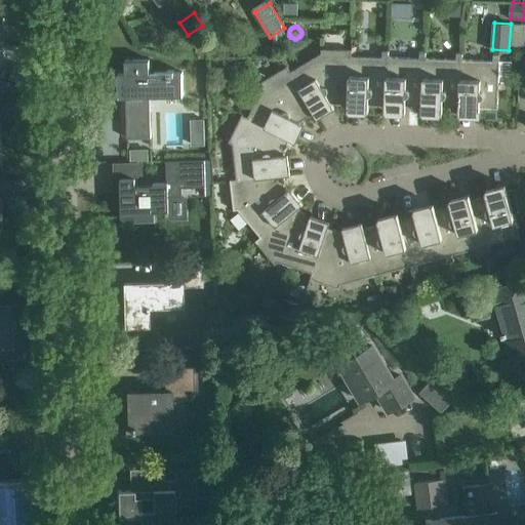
[(206,44),(196,45),(197,56),(207,56),(206,44)]
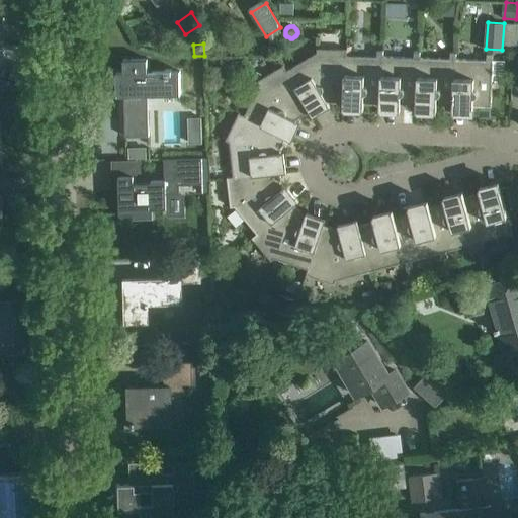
[(328,101),(344,102),(346,55),(346,49),(317,49),(317,53),(286,70),(310,111),(313,116),(330,106),(328,101)]
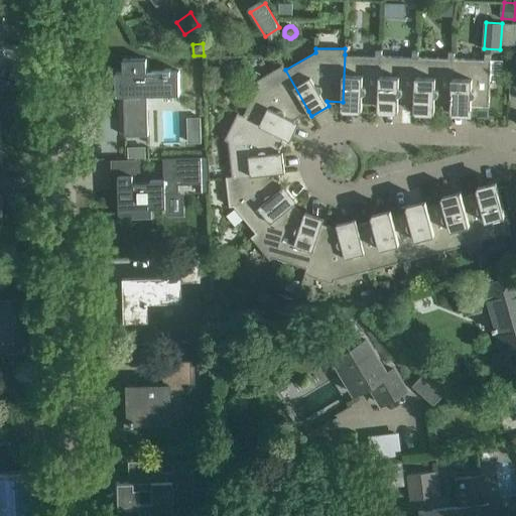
[(375,55),(345,54),(343,102),(343,108),(363,109),(363,102),(379,103),(381,55),(382,49),(376,49),(375,55)]
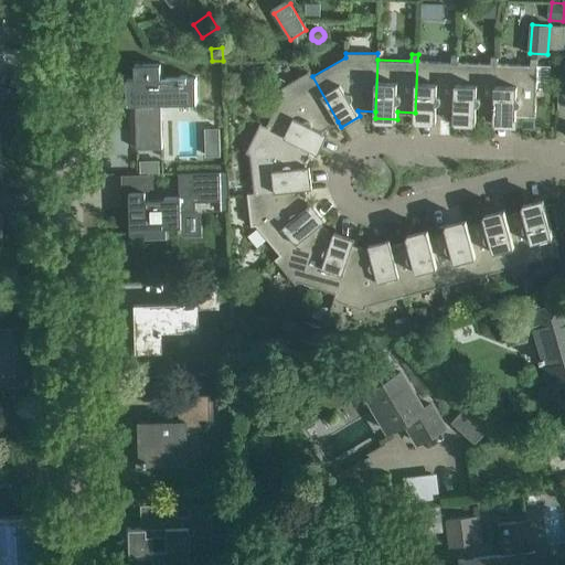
[(450,62),(417,61),(415,113),(415,119),(437,120),(437,114),(455,114),(458,63),(458,55),(451,55),(450,62)]
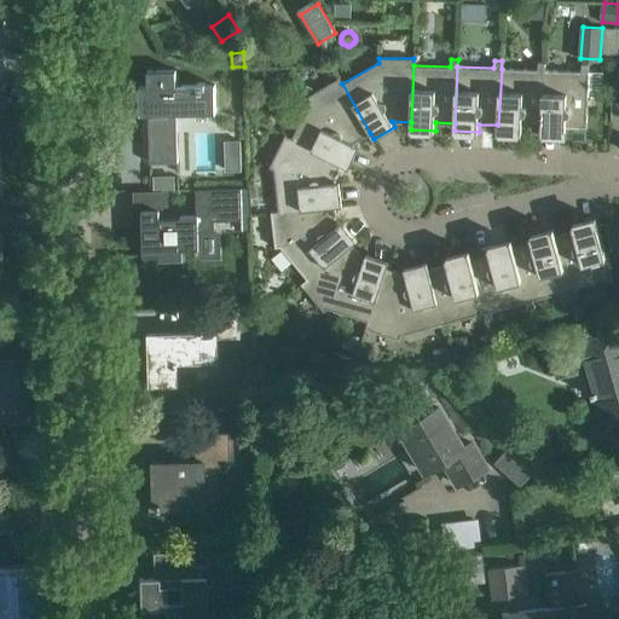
[(545,70),(545,63),(538,62),(538,70),(502,69),(498,125),(498,132),(522,133),(522,126),(542,126),(545,70)]
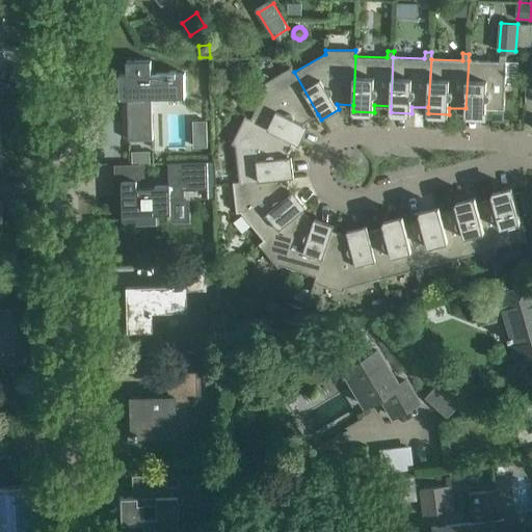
[(500,61),(469,60),(466,108),(466,114),(486,115),(486,109),(505,109),(505,82),(517,82),(519,61),(506,61),(506,55),(500,54),(500,61)]
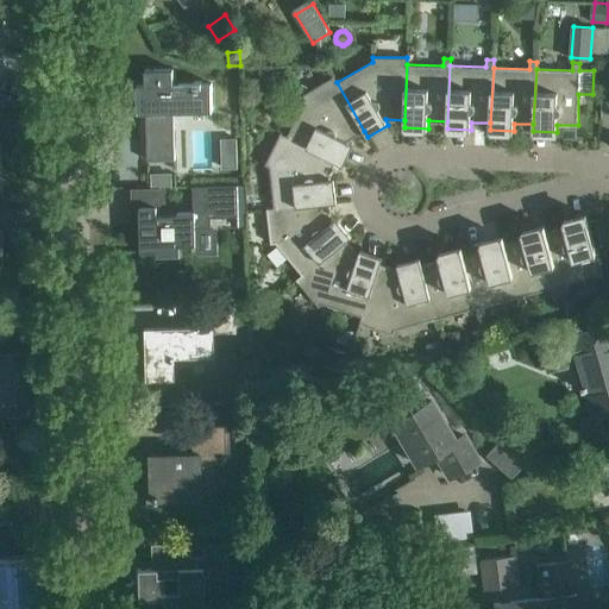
[(145,70),(145,86),(137,86),(138,112),(146,112),(148,159),(175,158),(174,110),(212,108),(211,82),(173,83),(173,69),(145,70)]
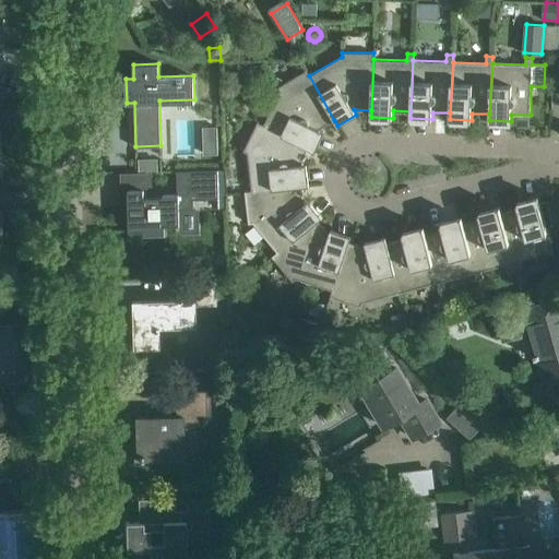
[(263,126),(309,149),(314,151),(324,132),(319,129),(334,120),(309,75),(306,70),(277,87),(281,92),(263,126)]
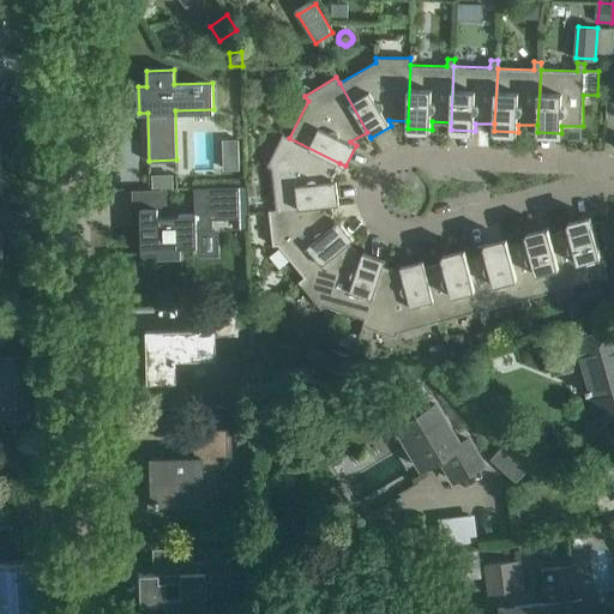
[(271,168),(276,209),(332,204),(339,203),(337,180),(330,181),(339,163),(289,138),(283,134),(268,167),(271,168)]
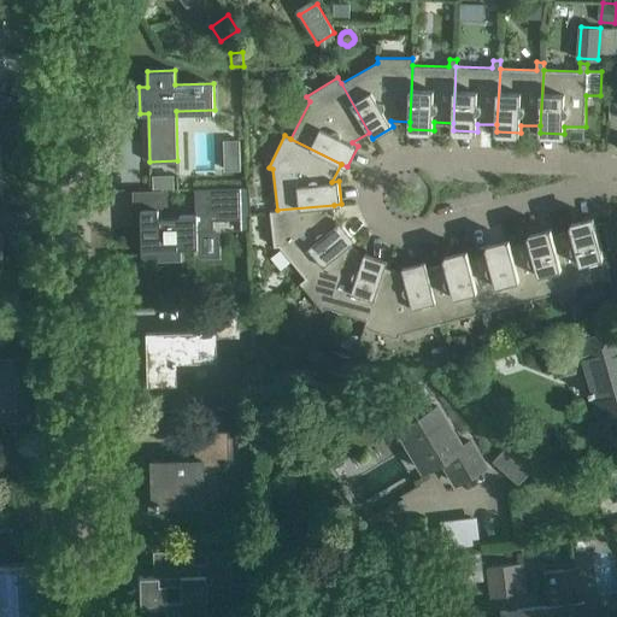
[(241,218),(240,187),(195,188),(197,213),(159,215),(159,209),(142,210),(144,254),(160,253),(160,257),(183,257),(183,247),(198,246),(198,228),(212,228),(212,219),(241,218)]
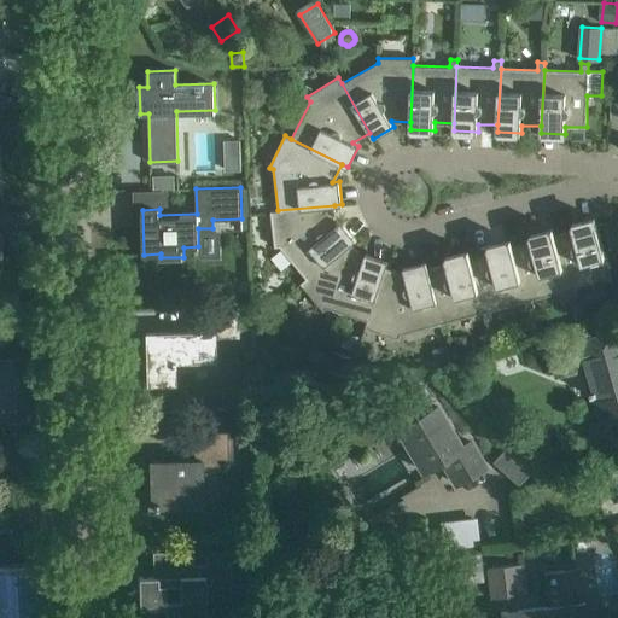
[(280,246),(307,279),(351,244),(357,239),(342,221),(337,225),(334,205),(278,210),(270,211),(275,248),(280,246)]
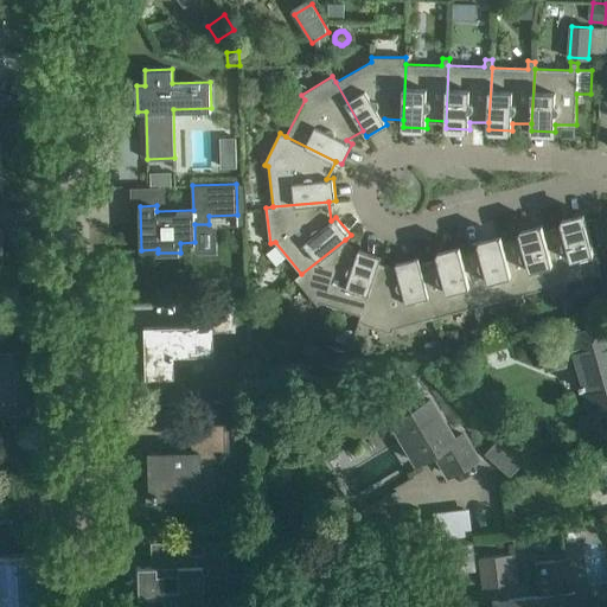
[(585,213),(562,219),(563,227),(544,231),(557,286),(558,293),(566,291),(564,283),(600,274),(586,221),(585,213)]
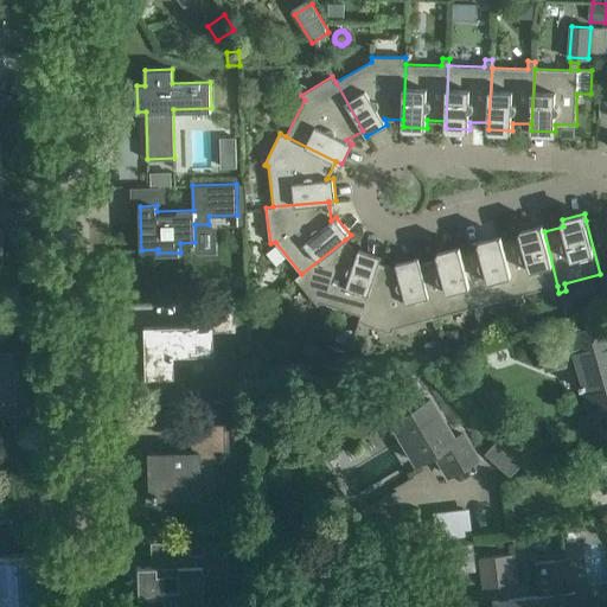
[(523,294),(557,286),(544,231),(543,224),(521,230),(522,237),(503,242),(516,296),(518,304),(524,301),(523,294)]
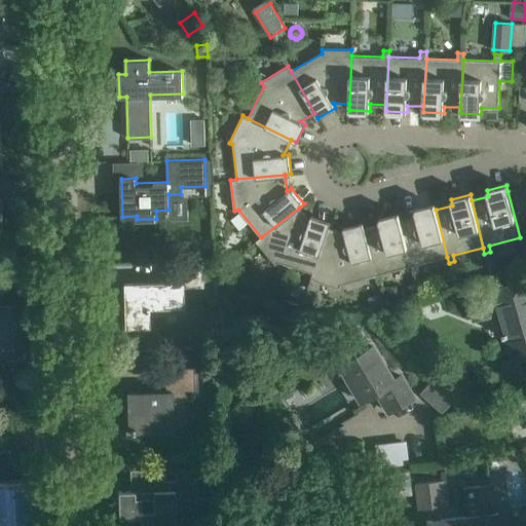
[(417,264),(447,257),(436,210),(435,203),(415,209),(416,215),(400,219),(411,266),(413,272),(419,270),(417,264)]
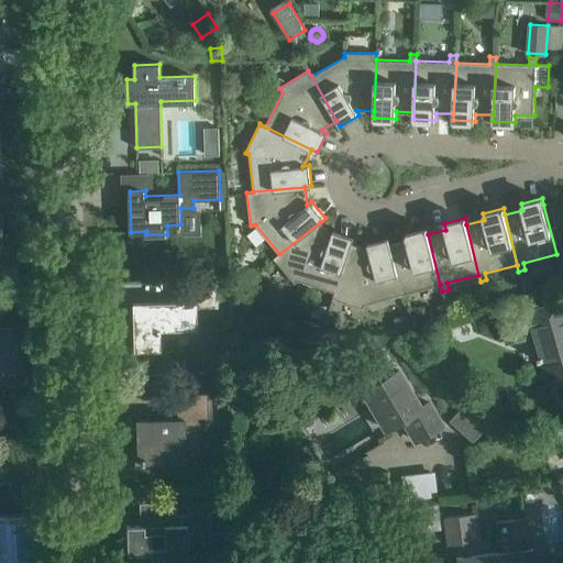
[(298,280),(334,293),(352,244),(354,238),(333,231),(331,236),(320,222),(279,254),(274,258),(295,284),(298,280)]
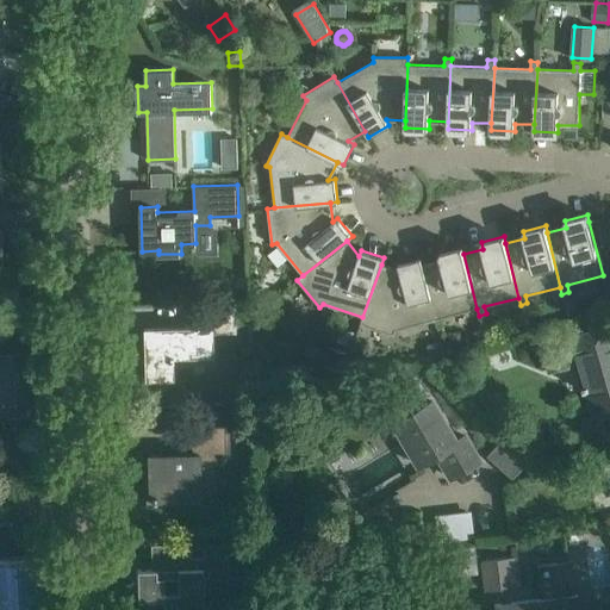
[(435,319),(437,327),(444,324),(442,317),(477,309),(464,254),(462,248),(440,253),(441,260),(423,266),(435,319)]
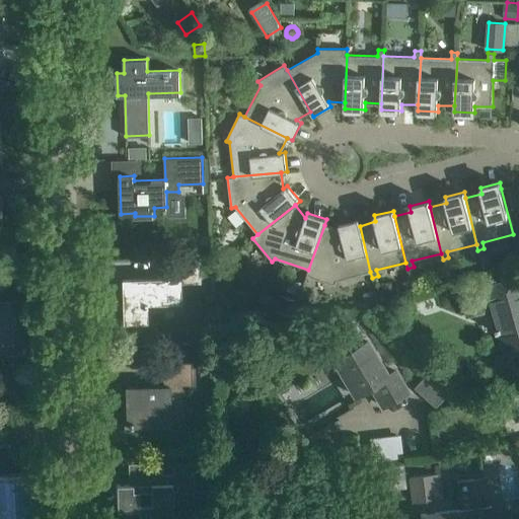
[(337,281),(370,272),(360,226),(358,220),(339,225),(340,230),(324,225),(308,270),(306,276),(335,285),(337,281)]
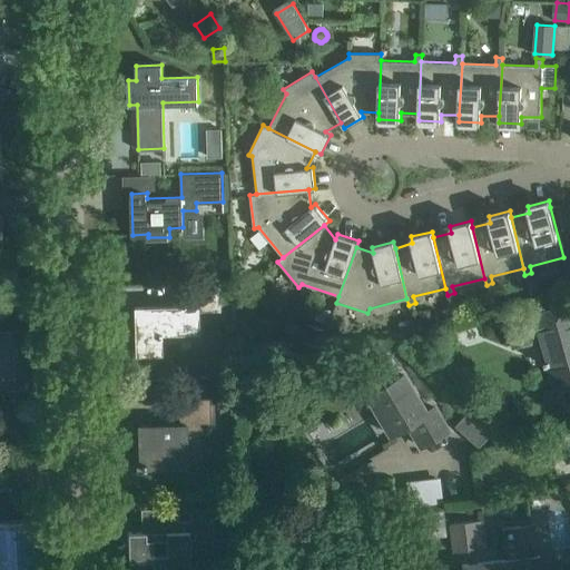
[(219,284),(177,285),(178,306),(135,307),(136,353),(159,353),(158,336),(160,336),(160,333),(197,332),(197,311),(220,311),(219,284)]
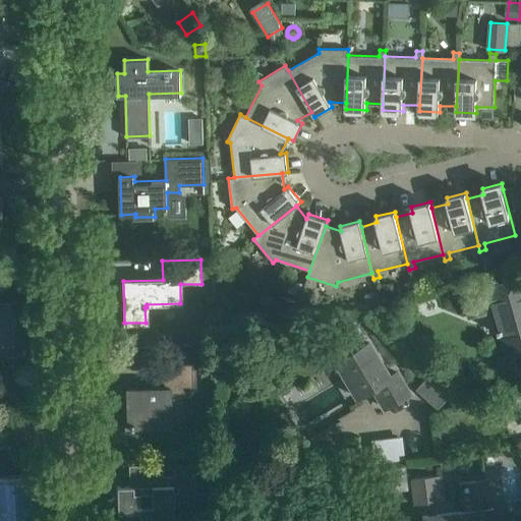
[(0,351),(22,351),(22,333),(20,333),(19,302),(21,302),(21,300),(19,300),(6,301),(5,273),(0,273),(0,351)]
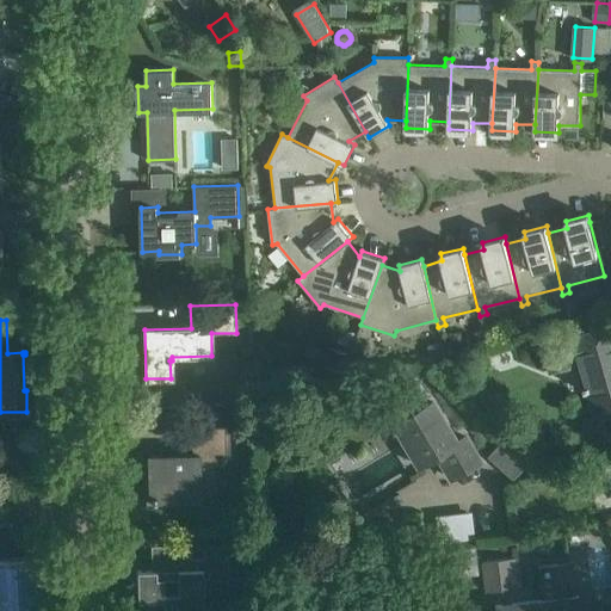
[(582,392),(588,390),(594,411),(610,406),(610,327),(542,347),(548,370),(571,364),(568,357),(576,355),(581,372),(588,370),(592,384),(581,388),(582,392)]
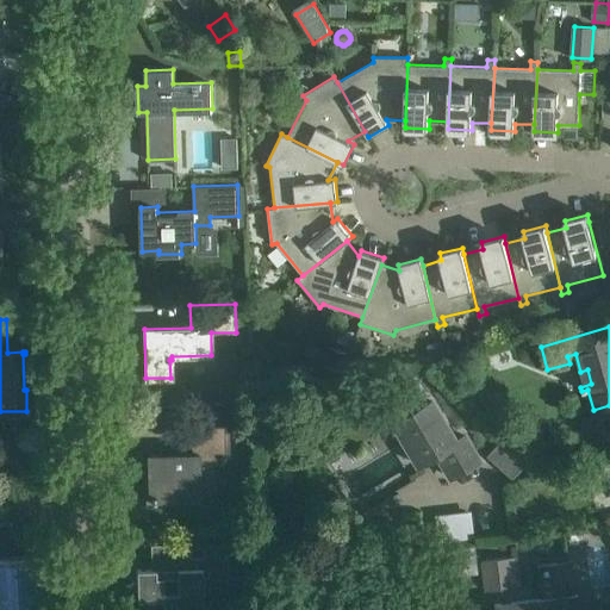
[(331,348),(324,367),(340,372),(347,353),(331,348)]
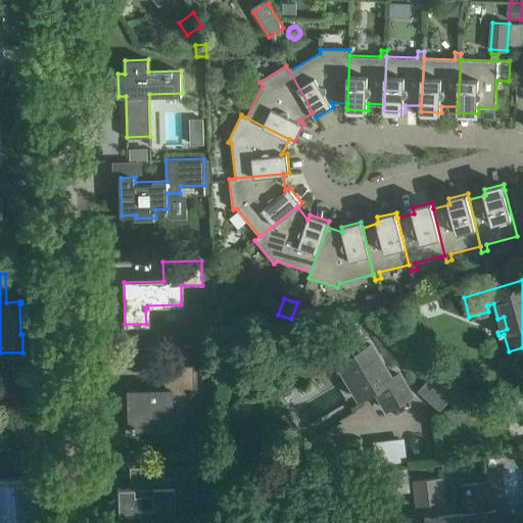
[(397,313),(393,300),(380,304),(383,317),(397,313)]
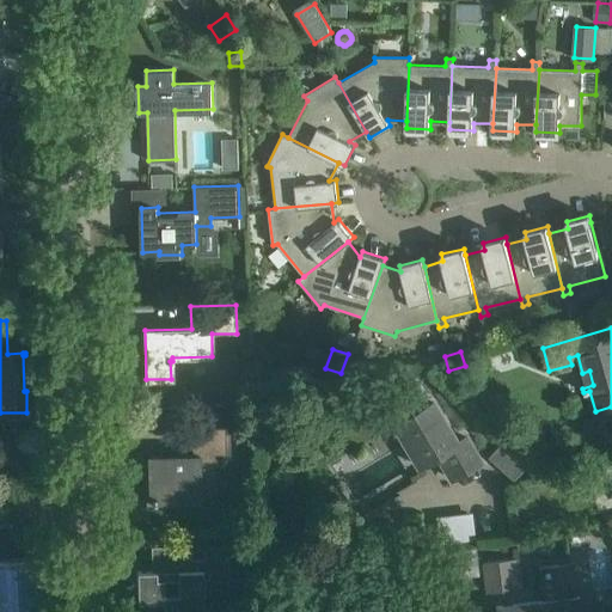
[(479,461),(465,436),(457,441),(433,402),(414,412),(399,389),(371,405),(385,430),(395,426),(418,466),(436,454),(451,478),(479,461)]
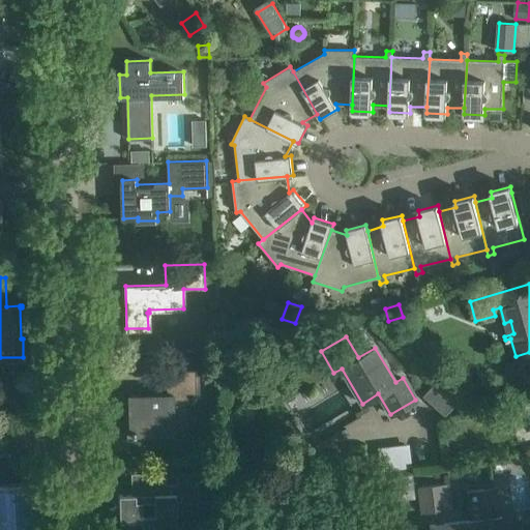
[(195,370),(166,371),(166,393),(128,394),(128,412),(125,412),(126,432),(131,432),(131,439),(149,438),(149,435),(173,434),(172,401),(196,401),(195,370)]
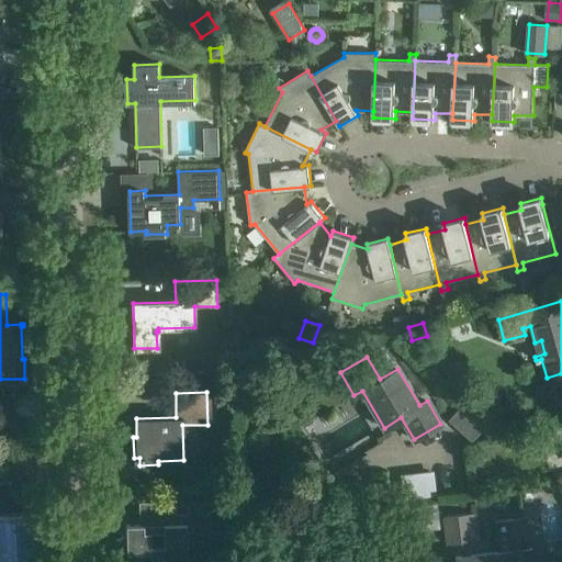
[(481,429),(458,408),(448,420),(471,441),(481,429)]
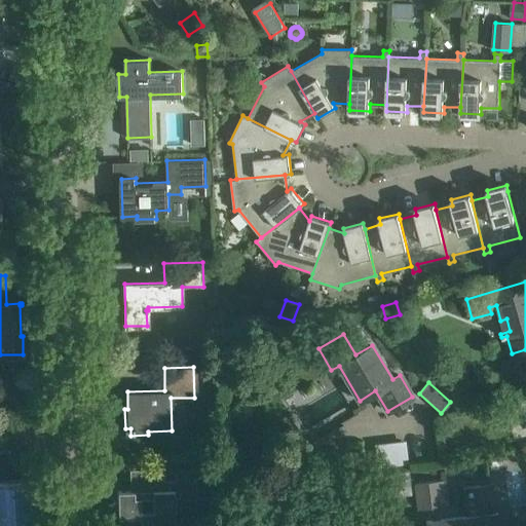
[(422,413),(384,414),(385,439),(423,438),(422,413)]
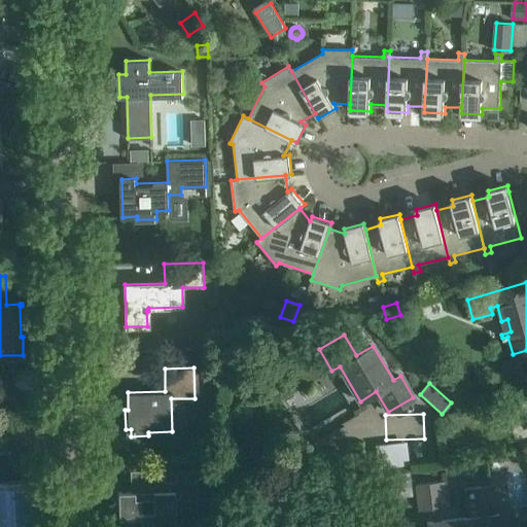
[(123,526),(185,526),(185,524),(175,524),(175,500),(197,499),(196,468),(175,469),(176,481),(165,481),(165,469),(130,470),(130,471),(139,471),(139,491),(117,492),(118,518),(123,518),(123,526)]
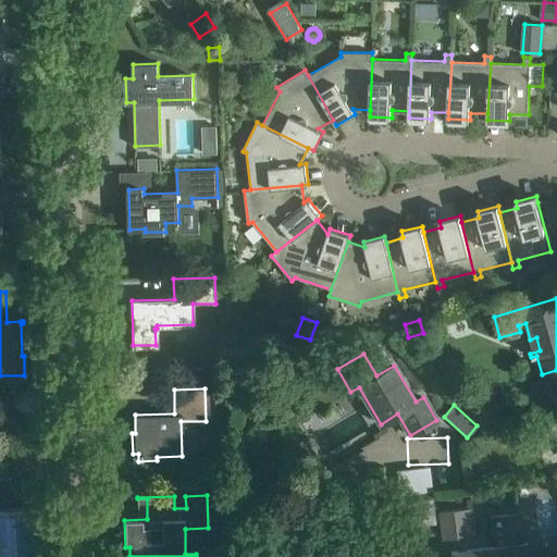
[(443,540),(474,535),(471,508),(440,511),(443,540)]
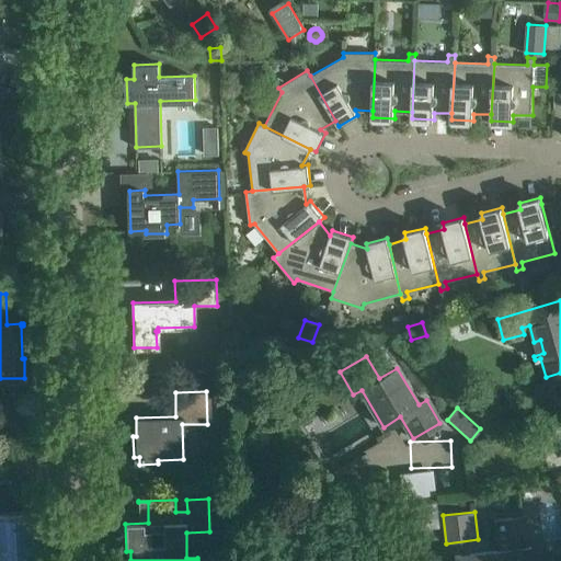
[(468,553),(454,556),(454,560),(540,560),(539,549),(530,550),(530,546),(526,547),(523,516),(493,519),(497,550),(468,553)]
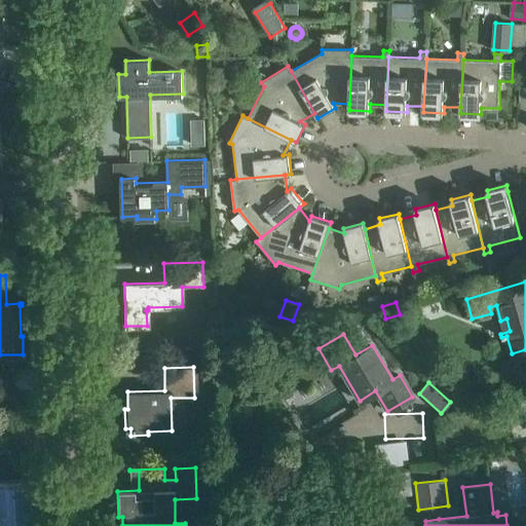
[(0,515),(0,525),(29,525),(27,485),(0,486),(0,515)]
